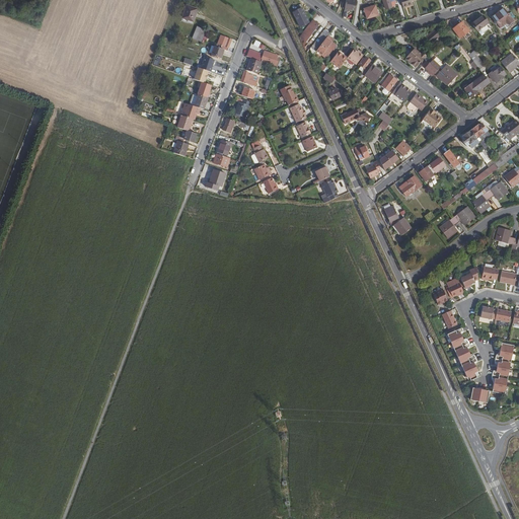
[(356,0),(346,0),(345,11),(349,11),(349,9),(355,10),(357,0),(356,0)]
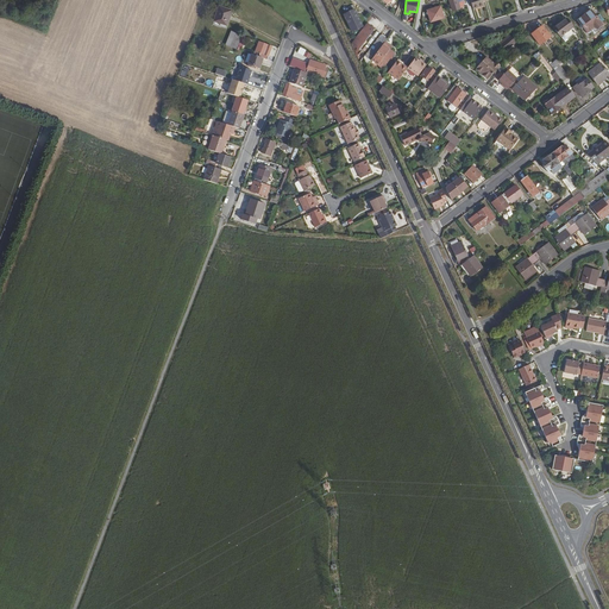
[(450,0),(453,11),(460,8),(457,0),(450,0)]
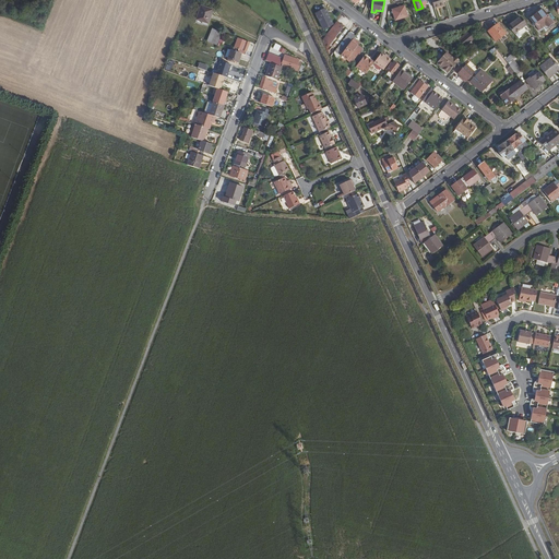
[(405,6),(392,9),(395,20),(408,16),(405,6)]
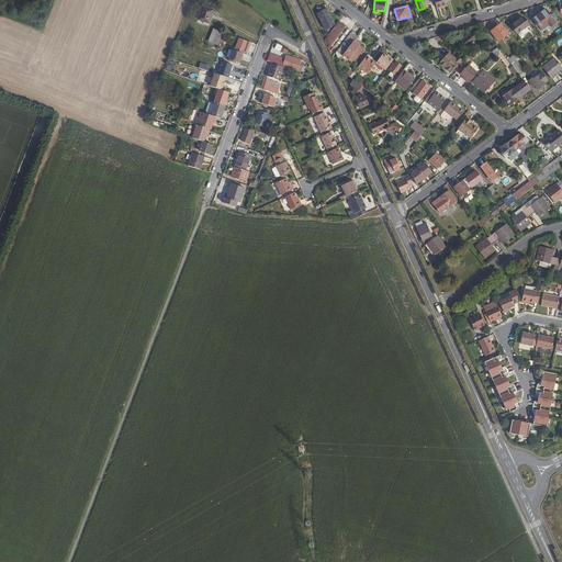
[(221,11),(210,7),(204,20),(216,24),(221,11)]
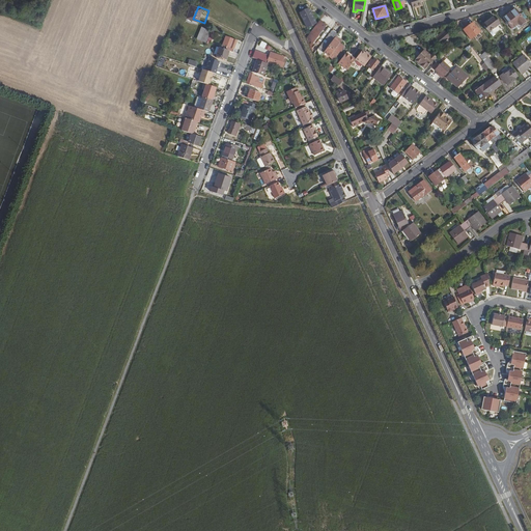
[(306,27),(315,23),(309,8),(300,12),(306,27)]
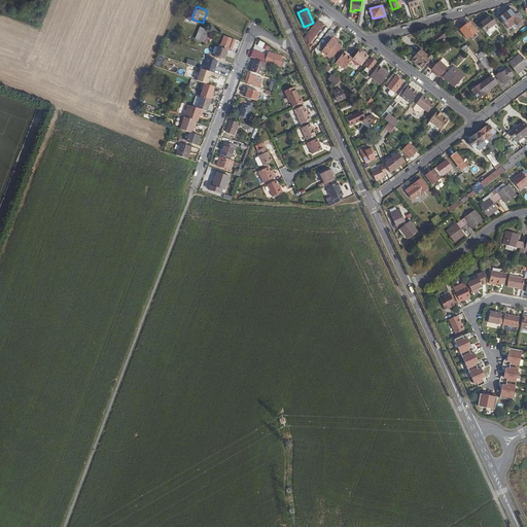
[(512,9),(500,18),(508,29),(521,20),(512,9)]
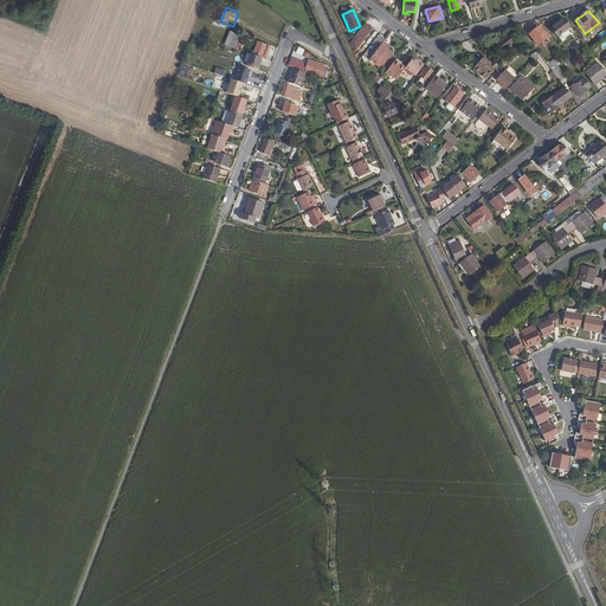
[(575,33),(565,19),(562,20),(561,19),(550,27),(562,43),(575,33)]
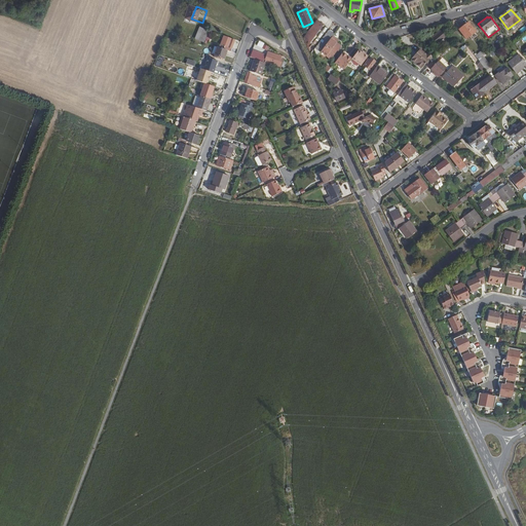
[(324,25),(317,20),(303,38),(310,43),(324,25)]
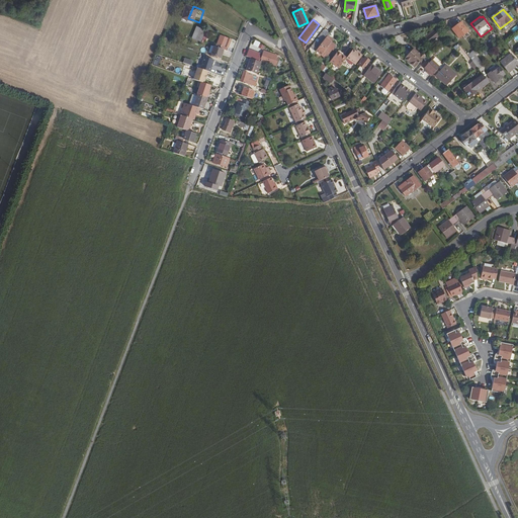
[(469,30),(462,21),(452,29),(459,38),(469,30)]
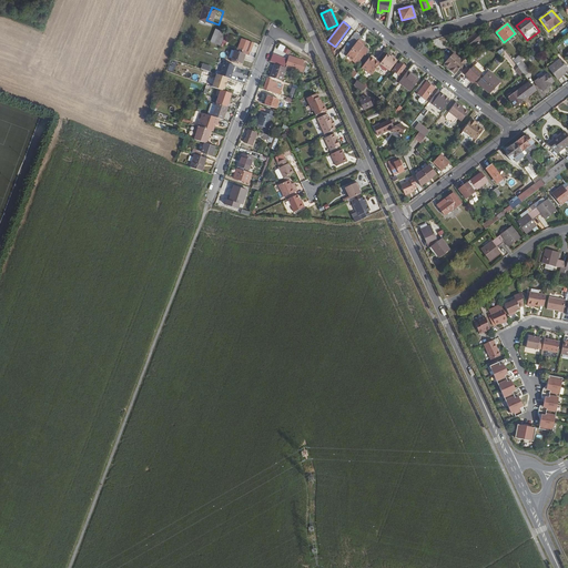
[(210,42),(221,47),(225,33),(215,29),(210,42)]
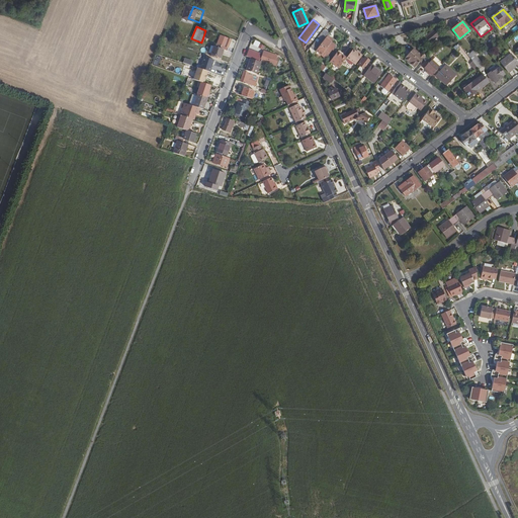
[(310,49),(313,56),(319,49),(328,35),(332,30),(327,26),(310,49)]
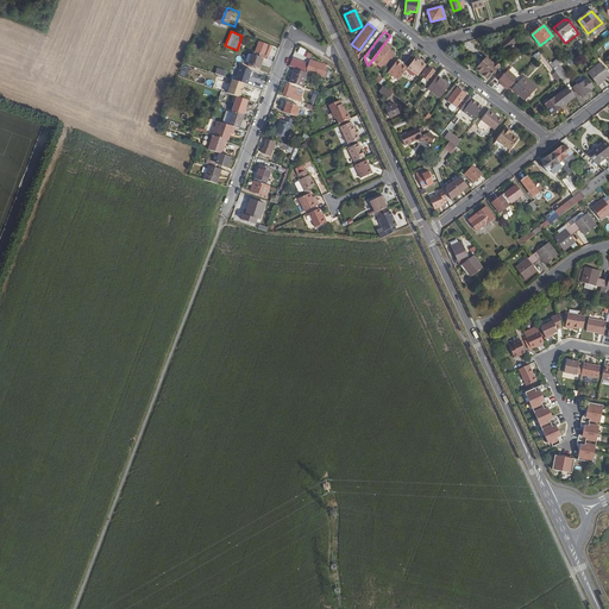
[(529,46),(534,43),(527,35),(522,38),(529,46)]
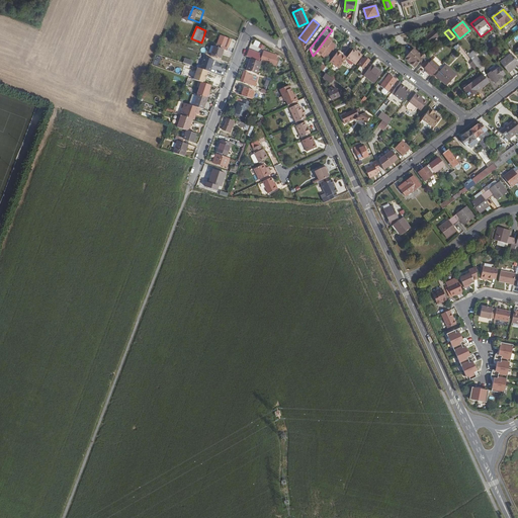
[(439,35),(434,30),(429,34),(428,33),(424,37),(430,44),(439,35)]
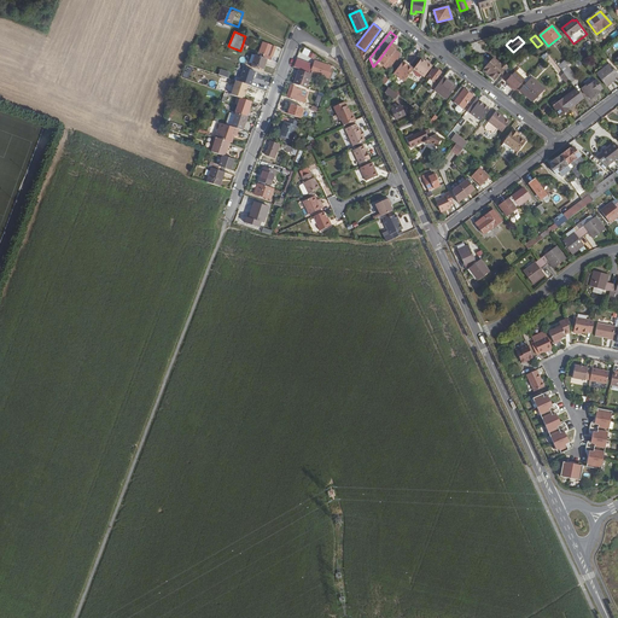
[(391,42),(380,58),(383,59),(382,60),(390,68),(402,52),(397,48),(395,47),(396,45),(391,42)]
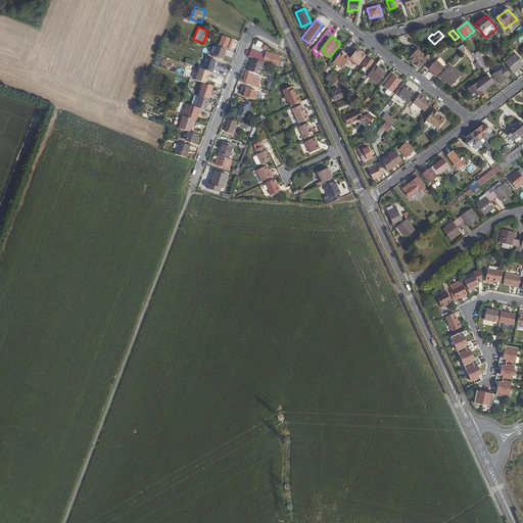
[(223,49),(226,50),(229,51),(234,40),(227,38),(223,49)]
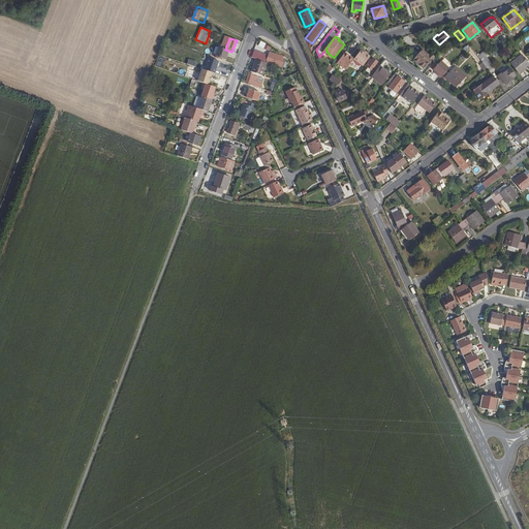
[(423,43),(430,52),(434,48),(427,39),(423,43)]
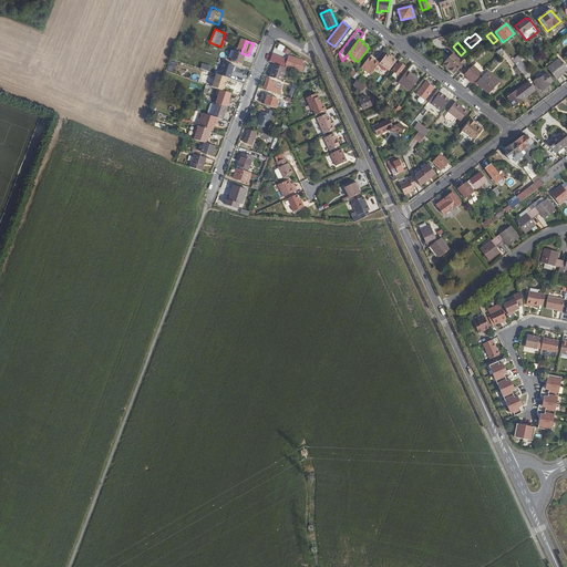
[(241,53),(235,50),(232,60),(241,63),(245,54),(241,53)]
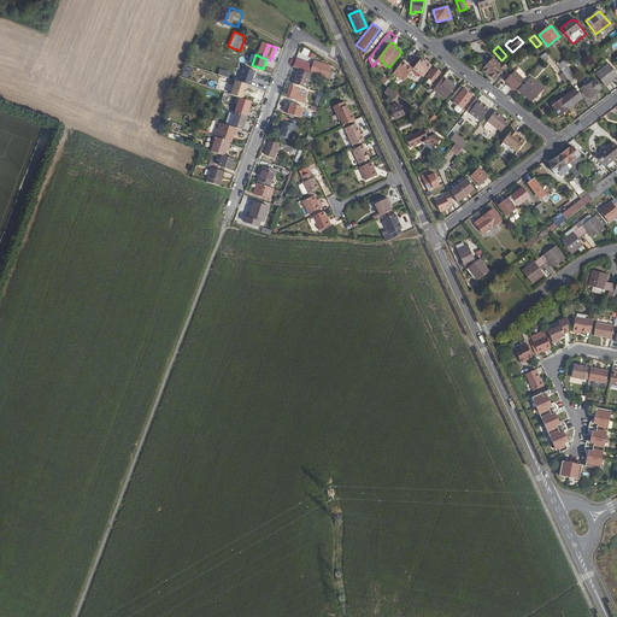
[(495,80),(498,82),(509,71),(494,59),(491,63),(483,57),(479,62),(482,70),(494,81),(495,80)]
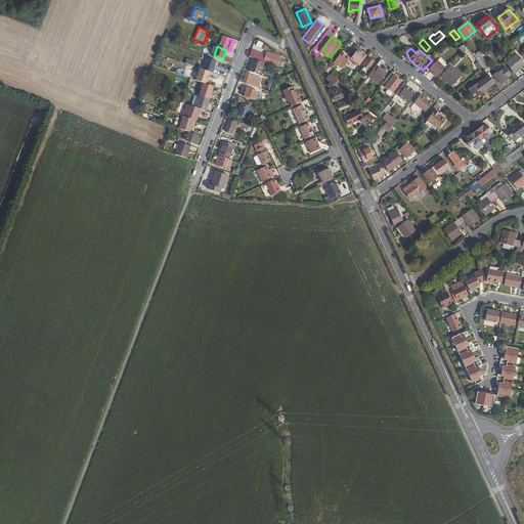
[(350,58),(359,66),(367,55),(363,52),(363,53),(357,49),(350,58)]
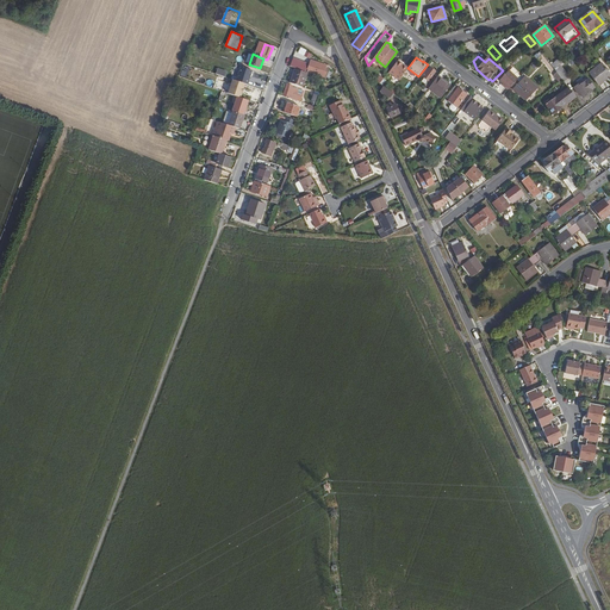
[(398,60),(390,72),(394,75),(393,76),(399,80),(408,69),(402,66),(403,64),(398,60)]
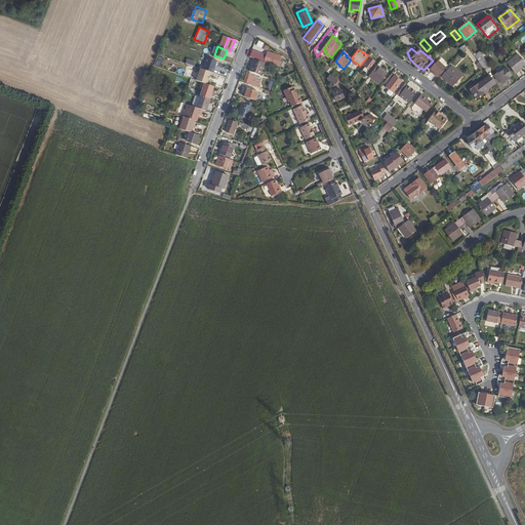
[(524,63),(518,53),(507,63),(515,75),(524,67),(524,63)]
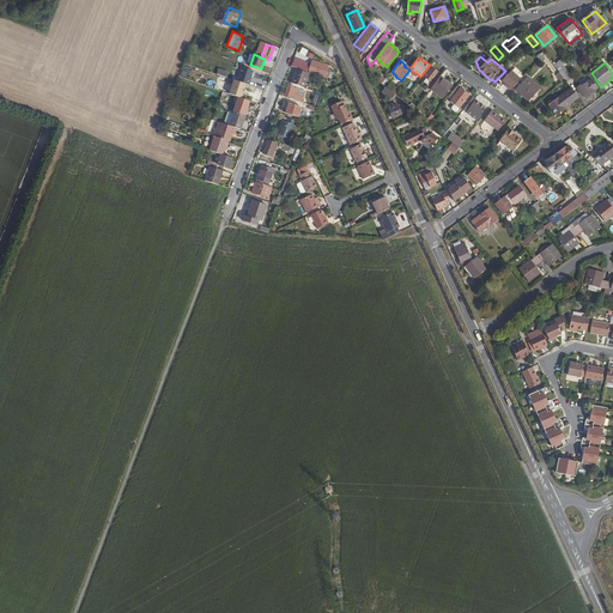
[(326,70),(320,67),(311,65),(308,73),(323,78),(326,72),(326,70)]
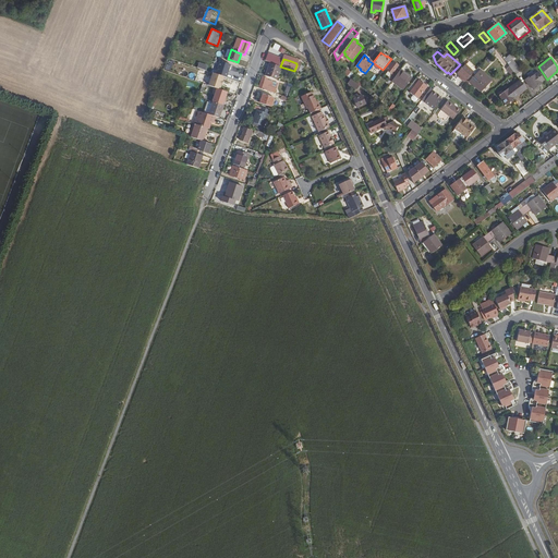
[(231,64),(220,60),(216,73),(227,76),(231,64)]
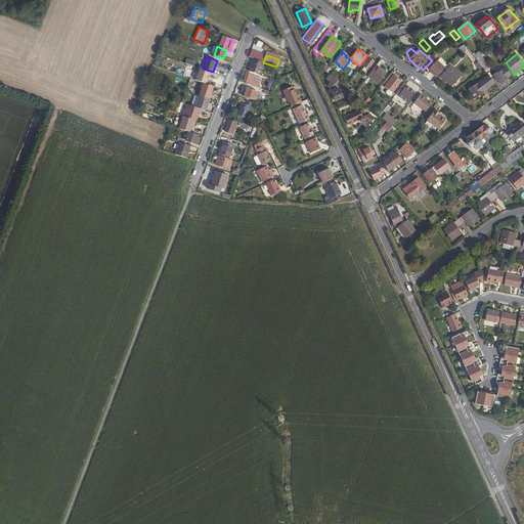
[(366,73),(369,75),(375,68),(372,66),(375,61),(369,57),(366,61),(365,60),(362,64),(368,70),(366,73)]
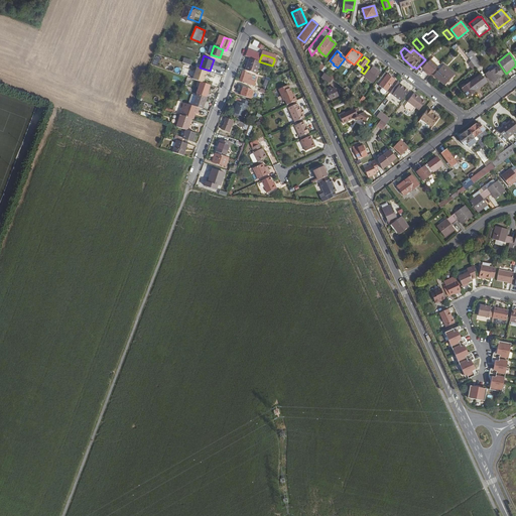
[(473,63),(477,68),(477,69),(480,67),(473,56),(470,58),(473,63)]
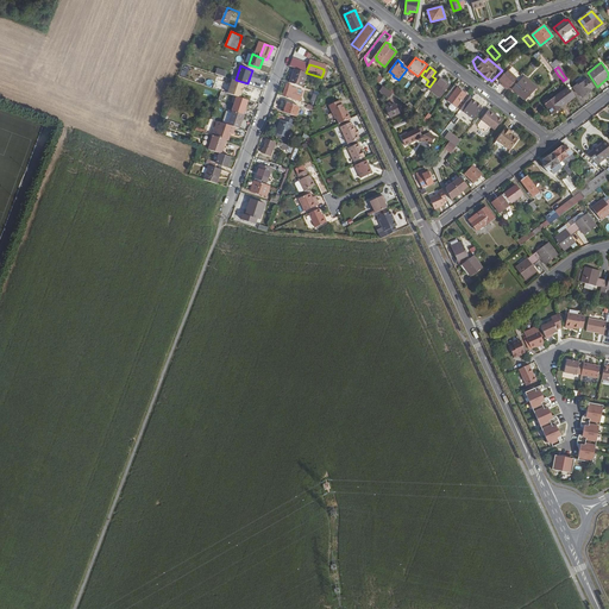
[(306,73),(295,69),(289,83),(301,87),(306,73)]
